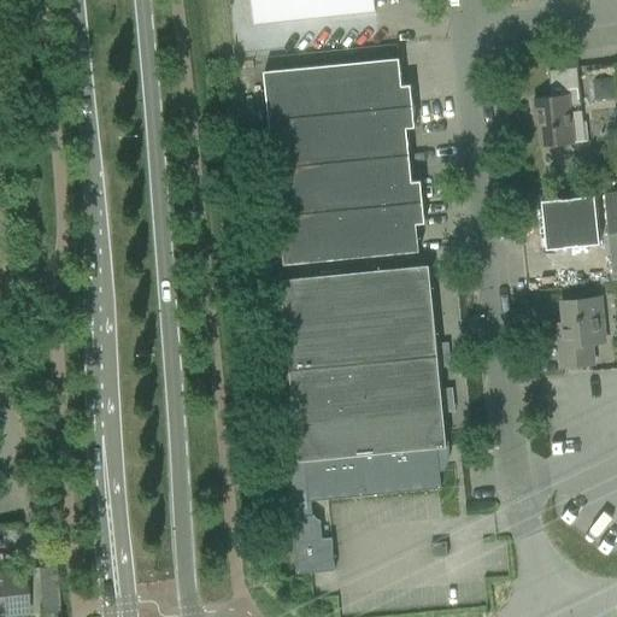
[(251,0),(253,23),(375,11),(372,0),(251,0)]
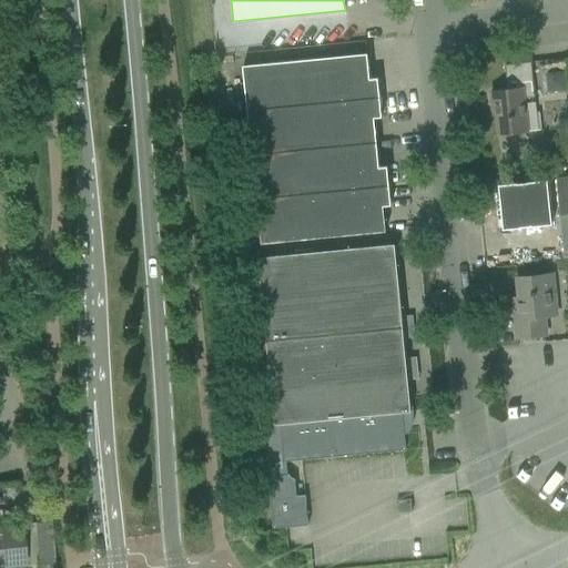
[(367,53),(243,67),(247,111),(379,98),(377,78),(369,79),(367,53)]
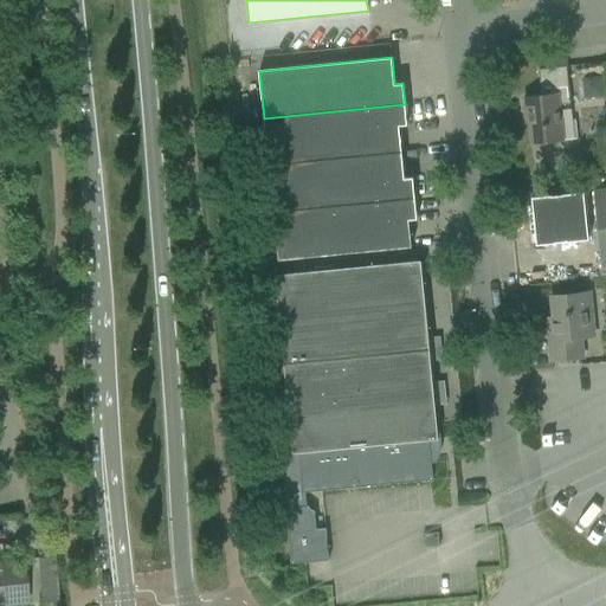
[(560,121),(559,105),(571,104),(569,90),(566,66),(539,70),(541,95),(523,97),(526,113),(528,113),(532,143),(577,139),(575,120),(560,121)]
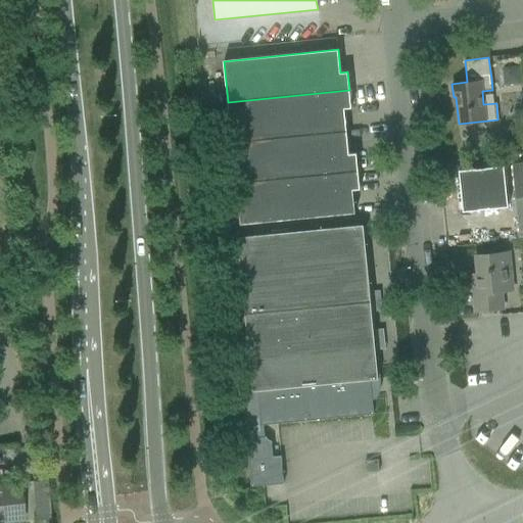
[(349,90),(228,102),(232,143),(346,131),(344,108),(351,108),(349,90)]
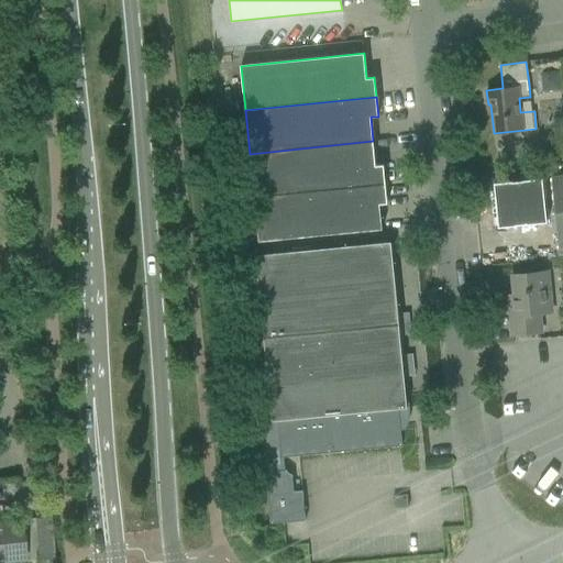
[(373,141),(250,154),(254,197),(385,185),(383,165),(375,166),(373,141)]
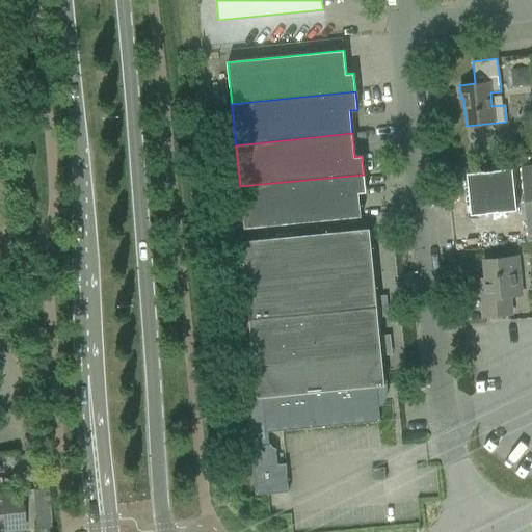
[(527,234),(531,233),(531,166),(521,168),(527,234)]
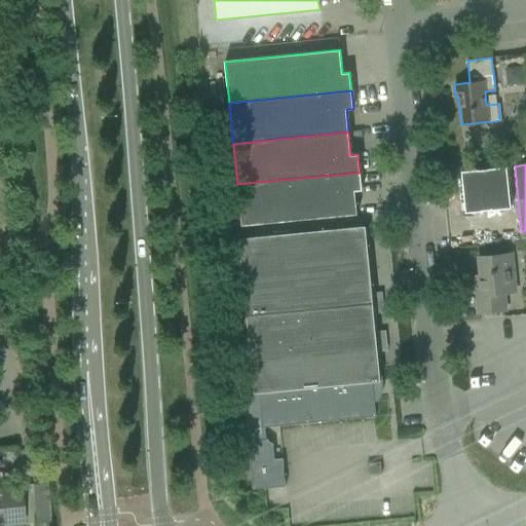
[(511,209),(505,167),(461,172),(462,187),(464,187),(465,197),(463,197),(465,213),(511,209)]
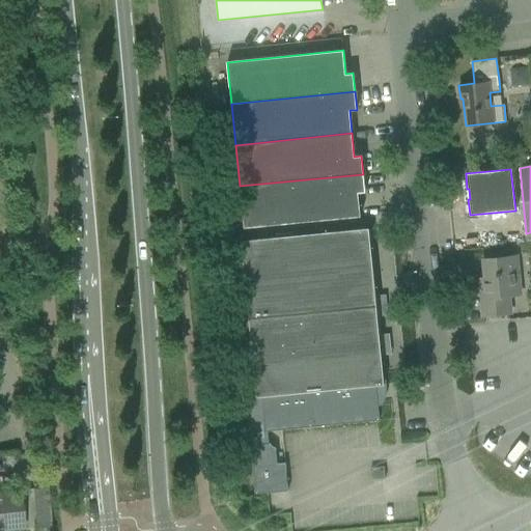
[(363,174),(240,186),(244,228),(360,217),(358,193),(365,192),(363,174)]
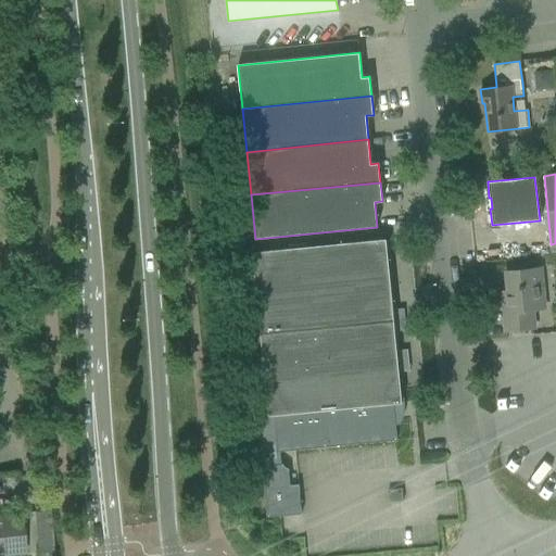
[(268,415),(393,404),(402,403),(386,239),(253,252),(268,415)]
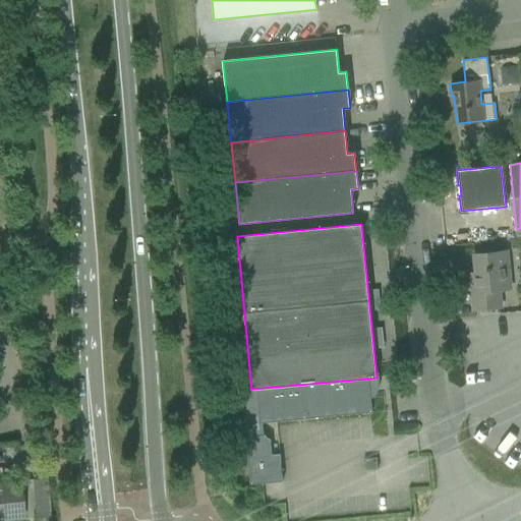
[(474,310),(501,308),(499,291),(510,290),(506,251),(474,254),(475,273),(470,273),(471,288),(474,310)]
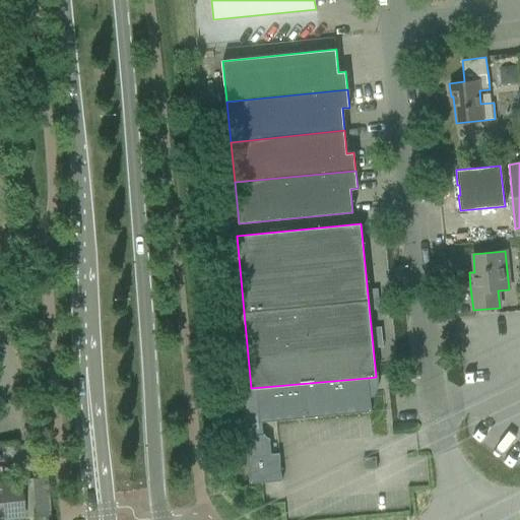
[(260,435),(259,423),(371,411),(368,378),(251,388),(241,389),(250,484),(270,482),(281,481),(279,454),(271,455),(269,440),(263,435),(260,435)]
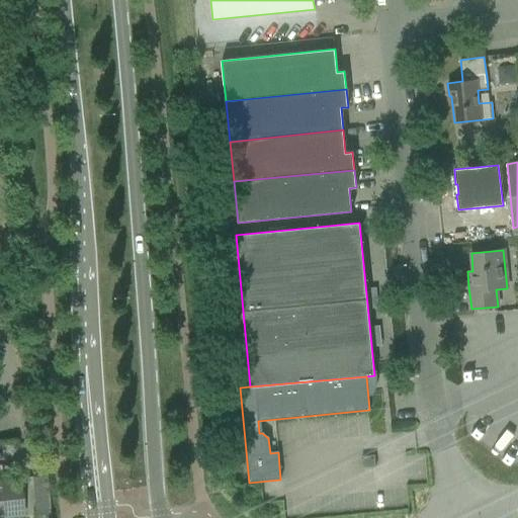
[(362,468),(375,466),(374,455),(361,457),(362,468)]
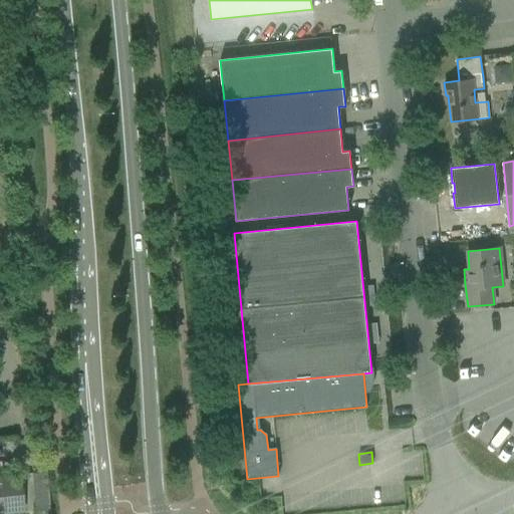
[(35,508),(46,508),(46,472),(34,472),(35,508)]
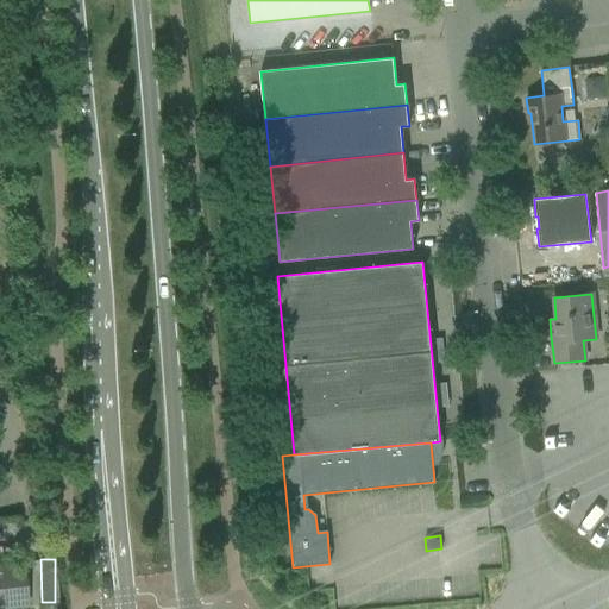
[(0,564),(0,608),(16,608),(25,608),(20,563),(0,564)]
